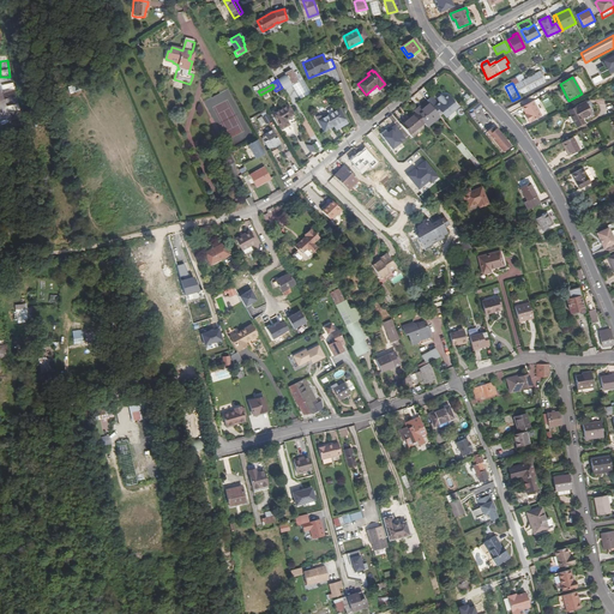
[(429,103),(431,104),(434,101),(429,94),(425,97),(429,103)]
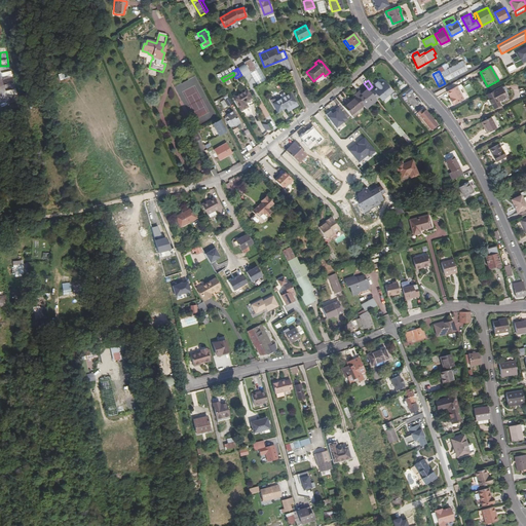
[(396,90),(389,82),(387,80),(382,83),(390,95),(396,90)]
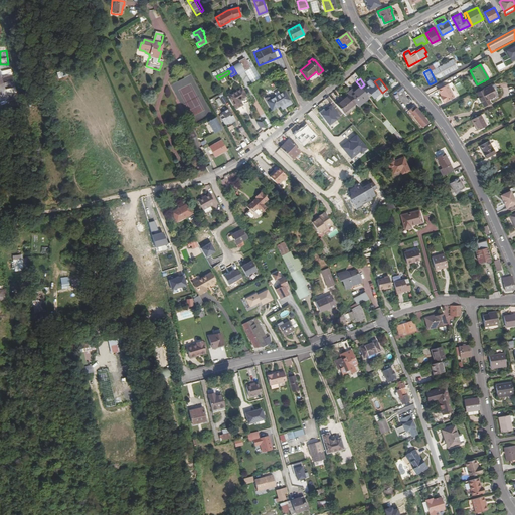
[(382,93),(374,81),(366,89),(372,96),(375,93),(378,96),(382,93)]
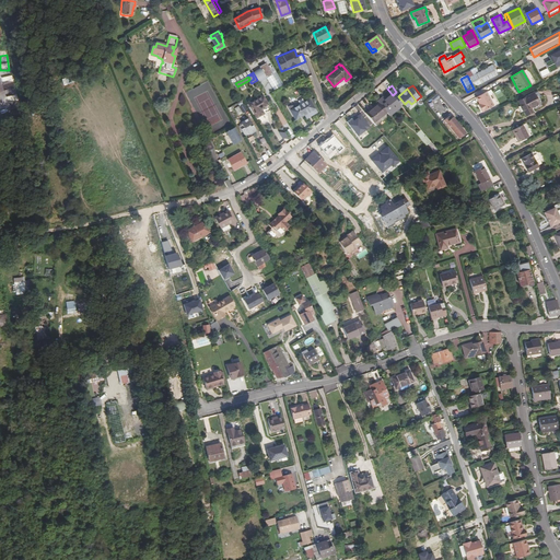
[(486,92),(475,97),(480,107),(478,107),(481,113),(492,106),(486,92)]
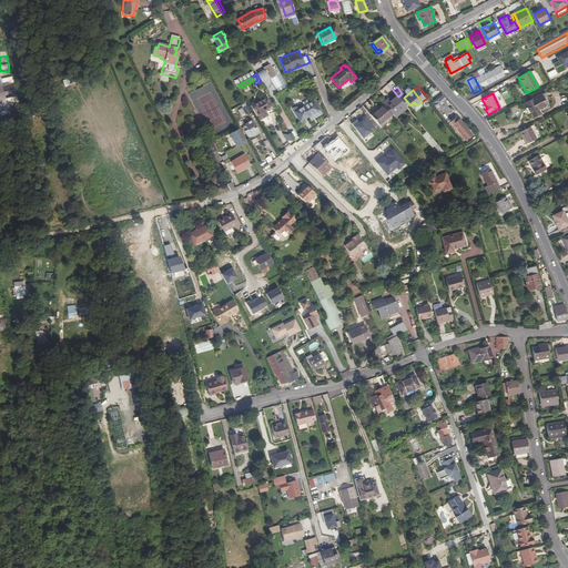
[(528,108),(530,113),(533,117),(539,113),(537,110),(546,105),(540,95),(526,103),(528,108)]
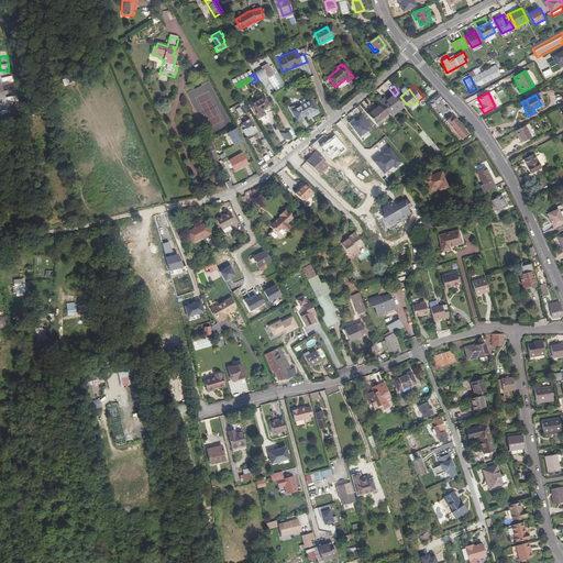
[(382,101),(383,103),(390,112),(392,114),(398,110),(397,109),(403,105),(395,96),(388,101),(387,100),(386,98),(382,101)]
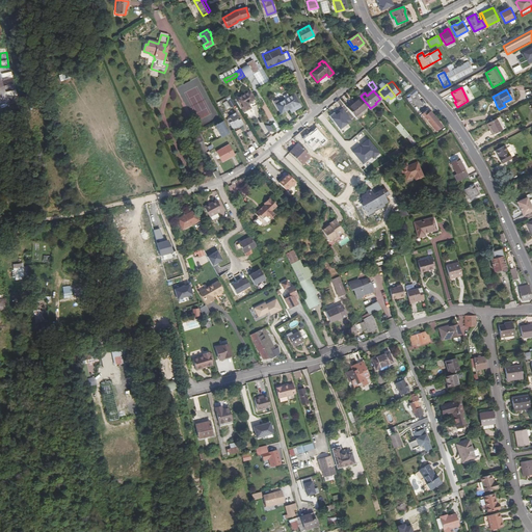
[(243,111),(257,104),(249,91),(236,99),(243,111)]
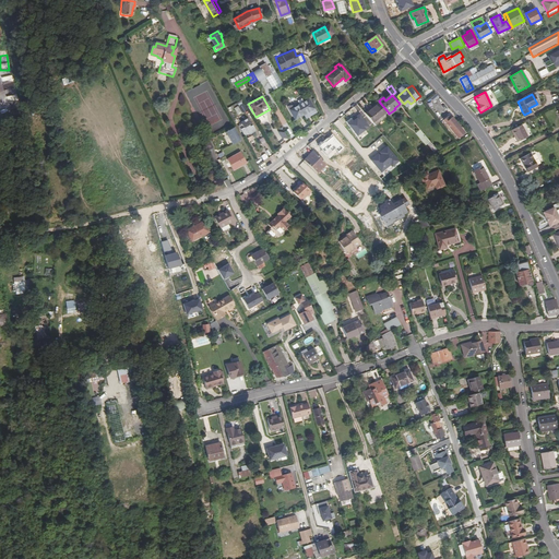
[(287,107),(294,117),(302,113),(304,115),(306,117),(310,115),(311,116),(316,113),(308,100),(304,103),(305,105),(300,108),(299,106),(297,106),(293,106),(289,107),(287,107)]
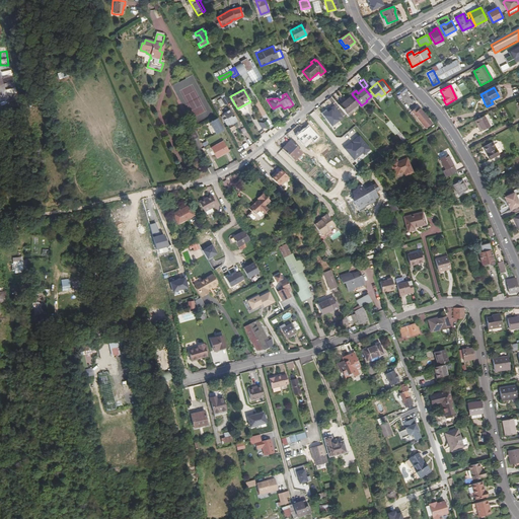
[(360,103),(353,95),(341,105),(350,117),(351,116),(349,113),(360,103)]
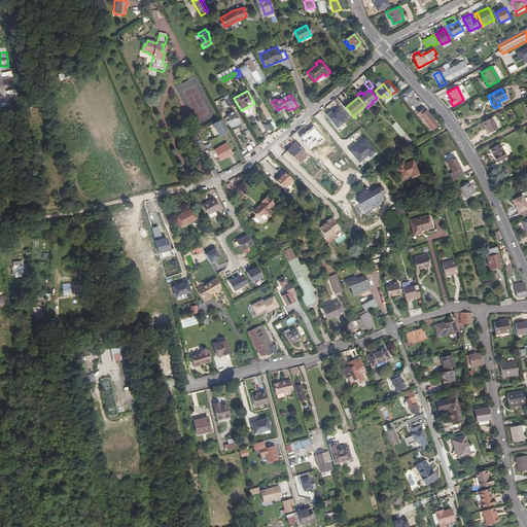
[(220,101),(224,108),(232,105),(227,98),(220,101)]
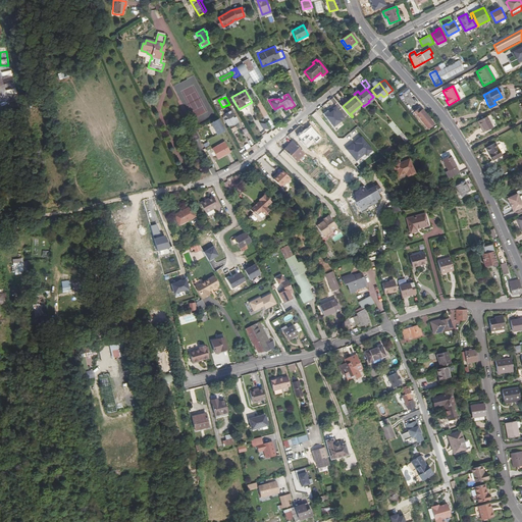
[(369,102),(363,106),(365,108),(375,99),(373,97),(368,101),(369,102)]
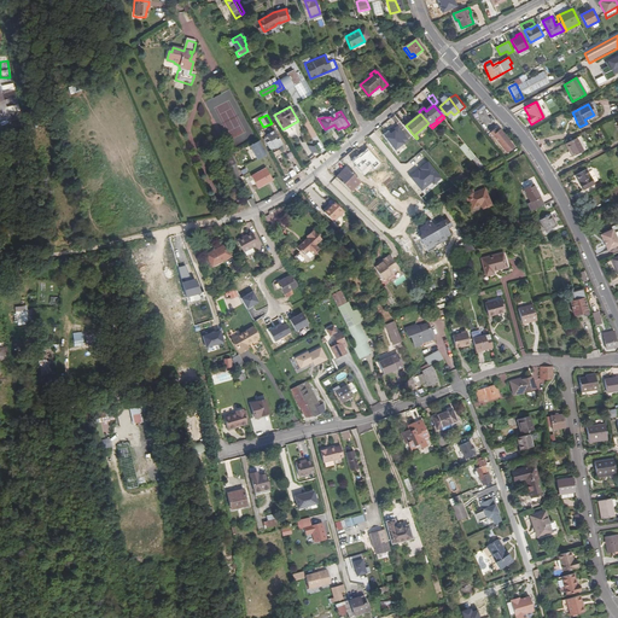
[(398,126),(389,132),(389,130),(383,134),(392,150),(408,141),(398,126)]
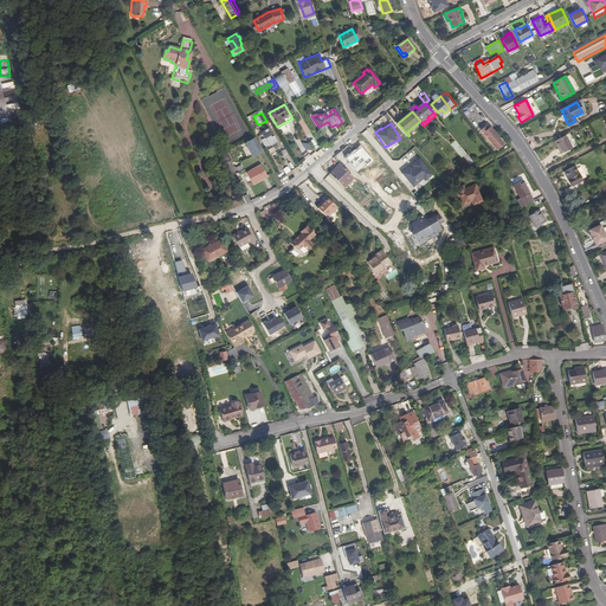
[(487,126),(482,130),(497,150),(504,144),(491,128),(489,128),(487,126)]
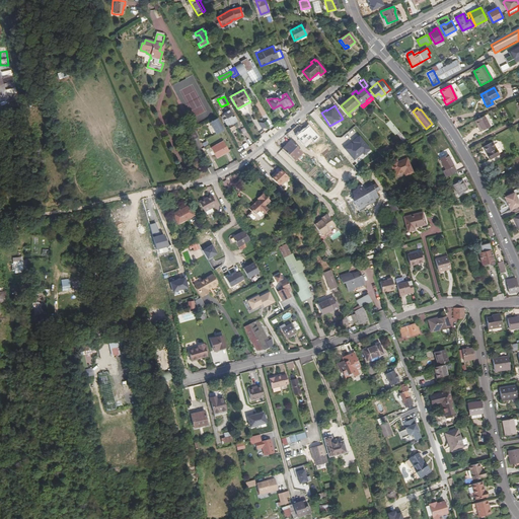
[(231,124),(235,122),(235,123),(237,121),(235,117),(231,114),(230,110),(229,110),(229,109),(227,110),(227,112),(224,114),(227,118),(224,120),(227,126),(231,124)]
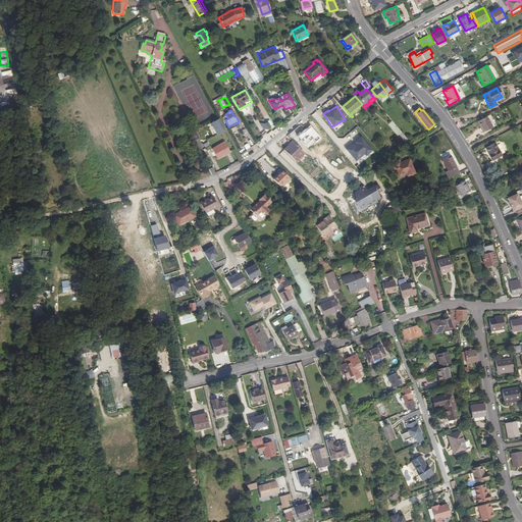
[(491,128),(486,116),(476,121),(477,121),(482,133),(491,128)]
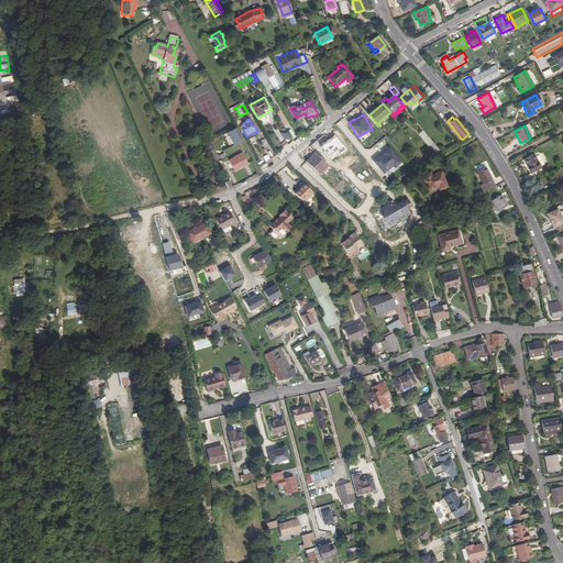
[(229,133),(235,146),(243,142),(236,129),(229,133)]
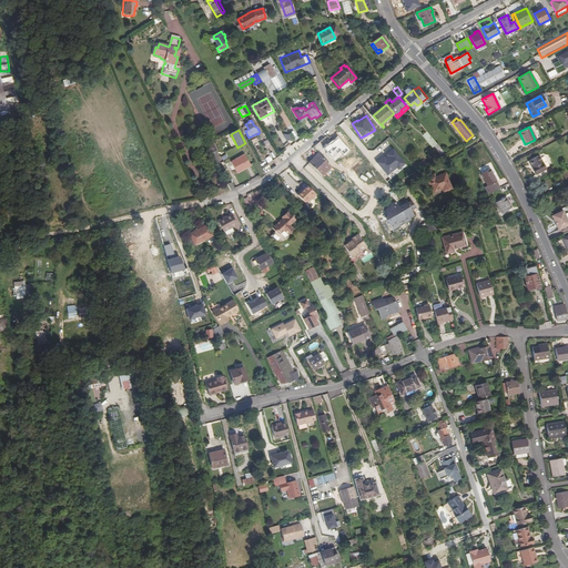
[(434,148),(438,144),(428,133),(425,137),(434,148)]
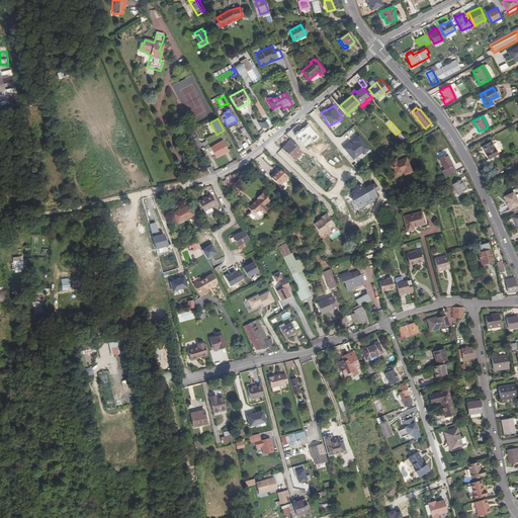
[(511,128),(498,135),(501,141),(509,137),(510,141),(516,138),(511,128)]
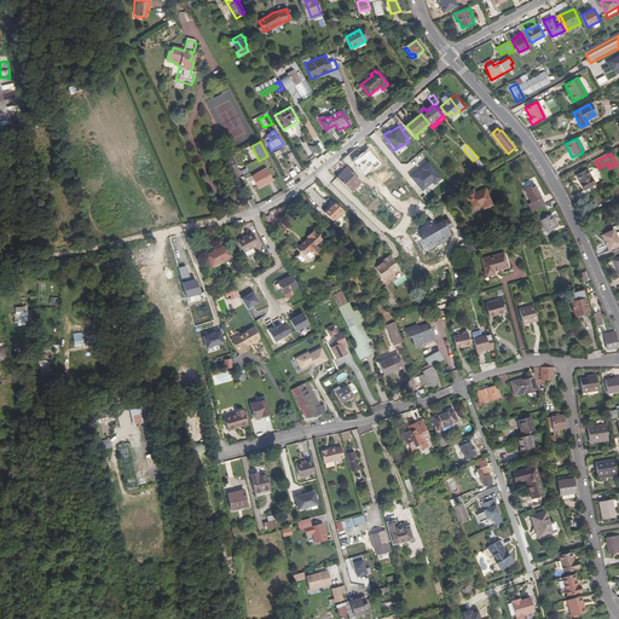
[(427,160),(408,178),(424,196),(444,178),(427,160)]
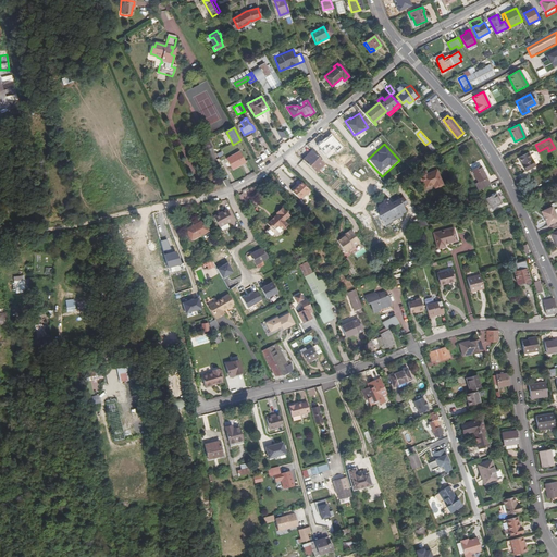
[(326,164),(313,151),(305,160),(318,172),(326,164)]
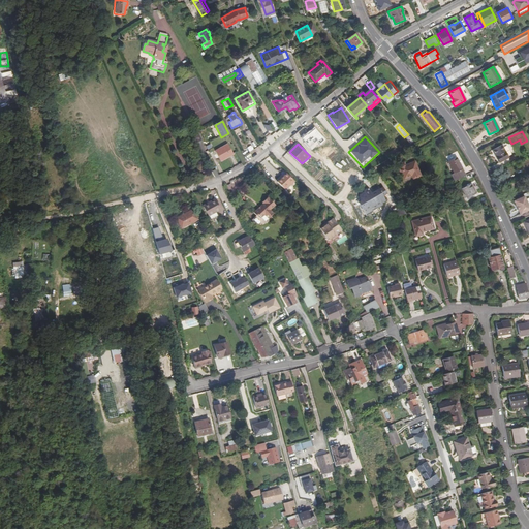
[(507,152),(503,144),(495,148),(500,157),(508,152),(507,152)]
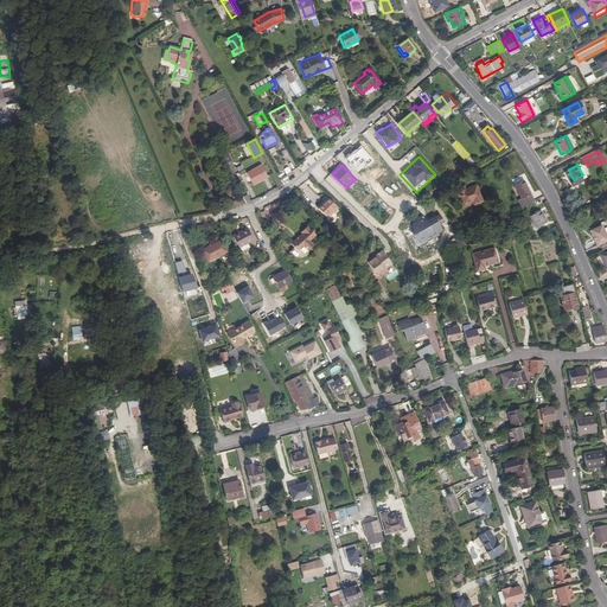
[(247,174),(253,185),(268,178),(262,166),(247,174)]
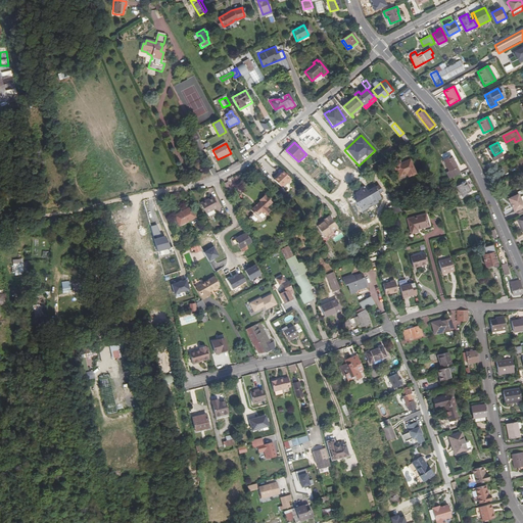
[(503,150),(494,155),(496,159),(506,154),(503,150)]
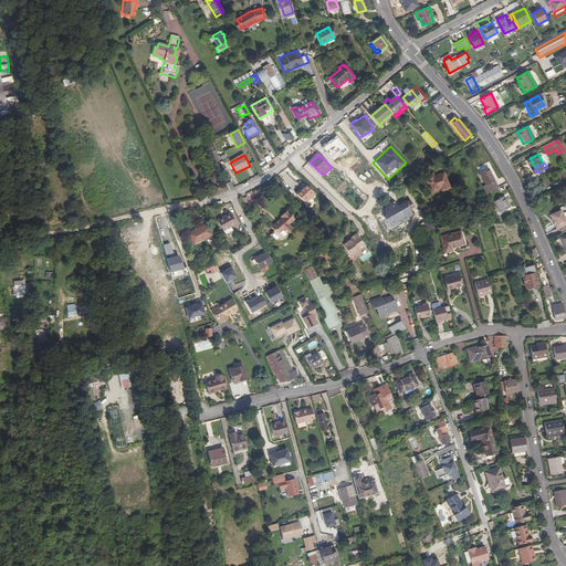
[(481,187),(485,195),(498,188),(488,168),(480,173),(485,185),(481,187)]
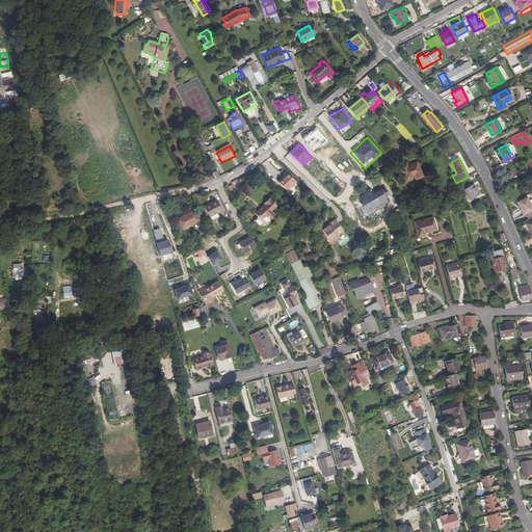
[(416,179),(423,176),(417,162),(407,166),(405,163),(400,165),(402,169),(400,170),(402,175),(404,174),(406,179),(415,176),(416,179)]
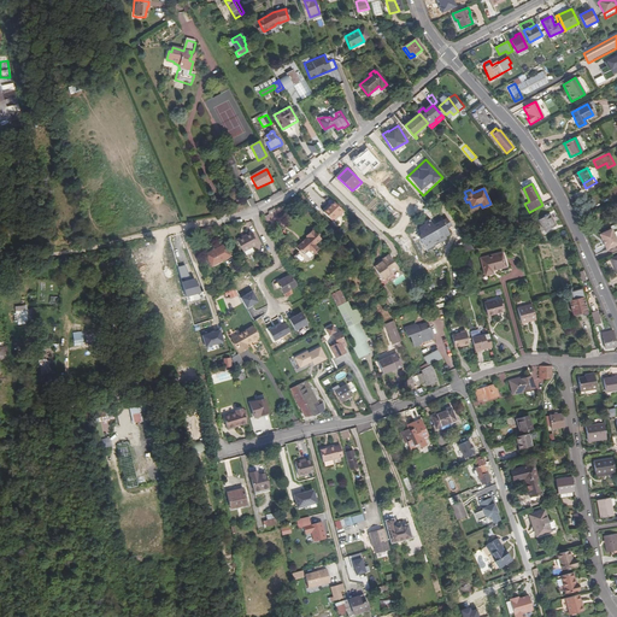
[(340,207),(333,200),(322,209),(330,217),(340,207)]
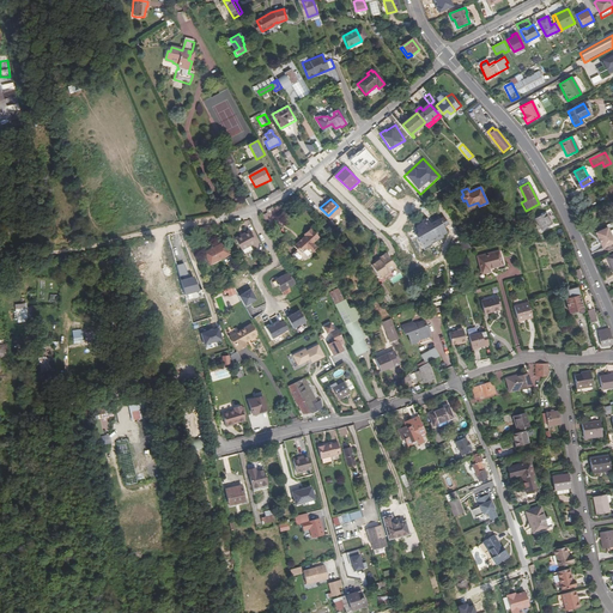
[(545,213),(534,219),(539,230),(550,225),(545,213)]
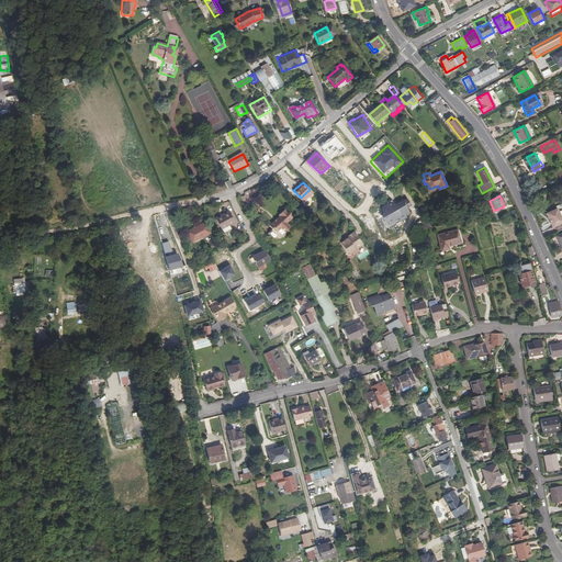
[(388,202),(398,221),(402,218),(403,220),(405,217),(404,216),(408,214),(405,209),(409,205),(406,199),(403,201),(402,200),(393,204),(391,200),(388,202)]
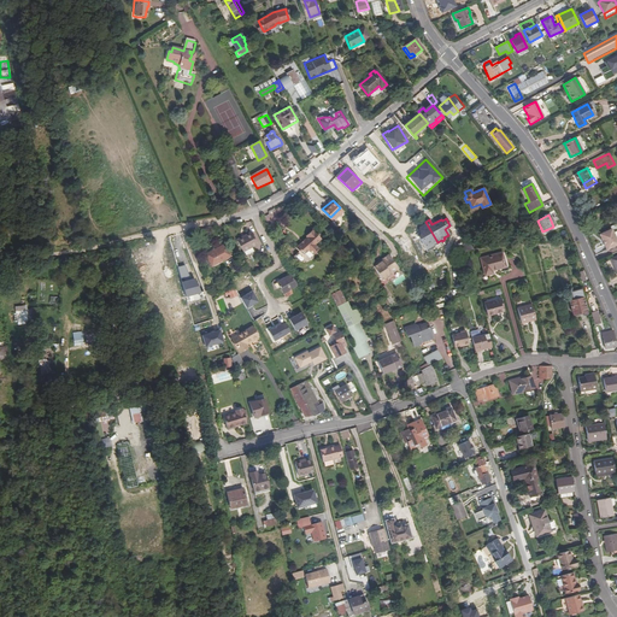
[(438,242),(425,222),(424,222),(425,224),(419,227),(422,233),(417,235),(423,247),(432,242),(433,245),(438,242)]
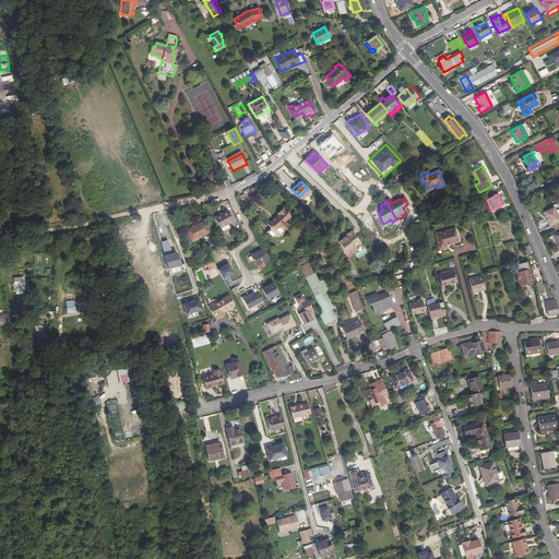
[(268,219),(271,224),(274,227),(277,224),(281,228),(286,223),(283,218),(288,213),(282,205),(275,211),(276,212),(268,219)]
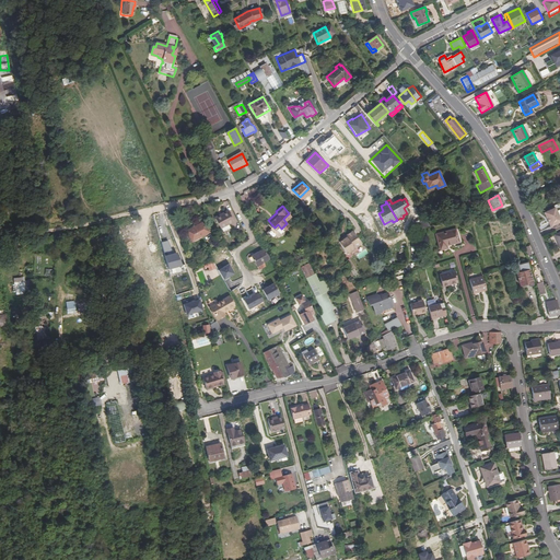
[(544,213),(549,228),(559,223),(559,221),(555,209),(544,213)]
